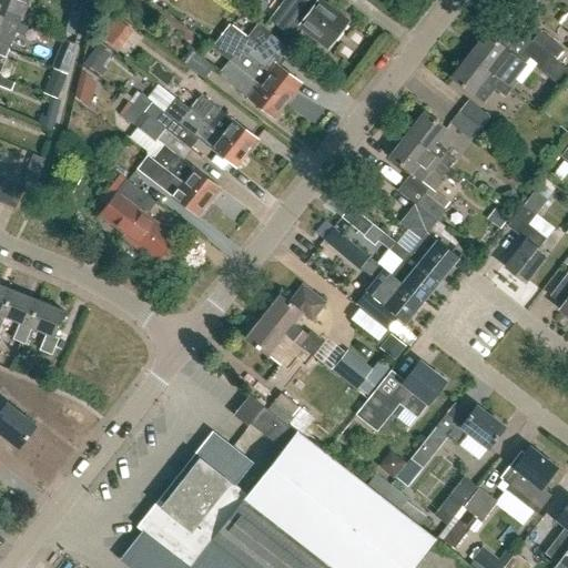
[(0,0),(0,14),(3,17),(4,12),(9,0),(16,0),(27,4),(28,0),(0,0)]
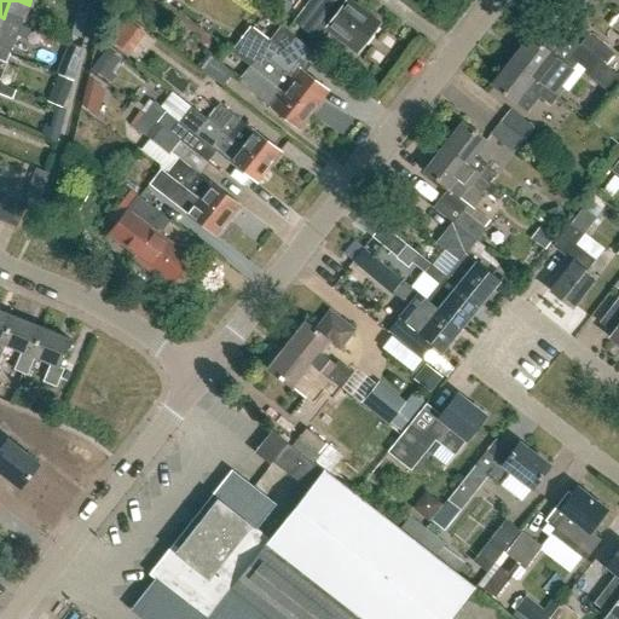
[(308,0),(308,1),(293,22),(317,41),(325,30),(357,55),(380,23),(350,0),(308,0)]
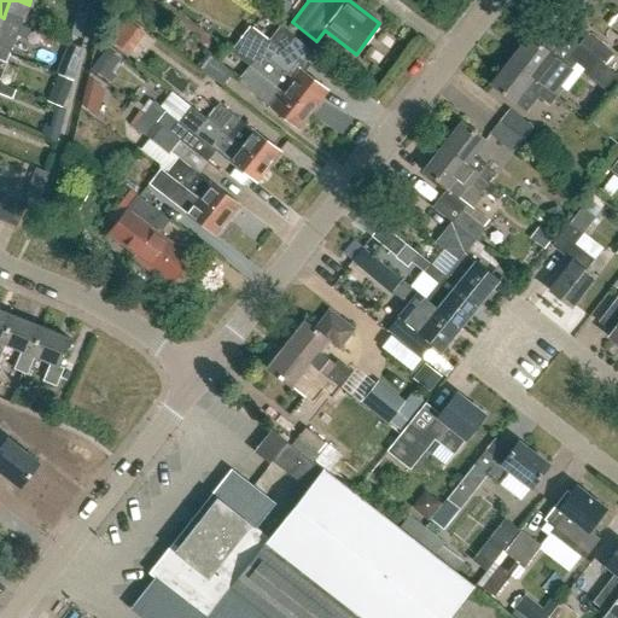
[(0,45),(11,50),(16,35),(48,48),(53,36),(21,24),(22,21),(5,13),(4,18),(0,16),(0,45)]
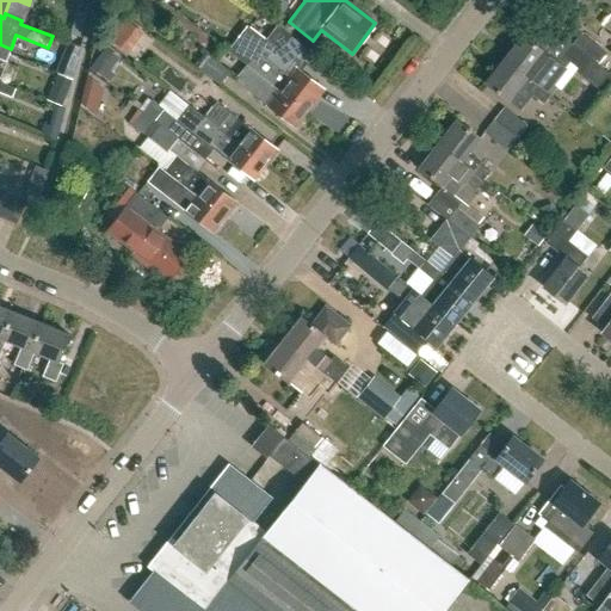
[(129,53),(143,34),(122,16),(106,36),(129,53)]
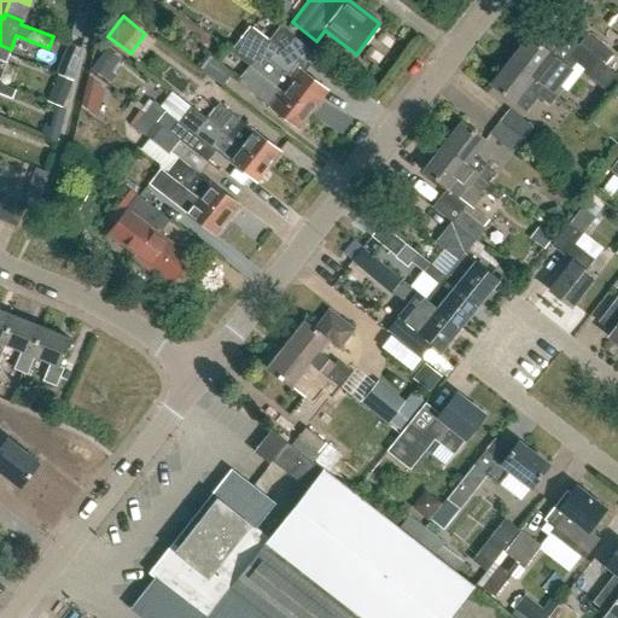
[(270,82),(269,82),(309,112),(327,91),(301,69),(313,53),(280,27),(261,52),(250,65),(270,82)]
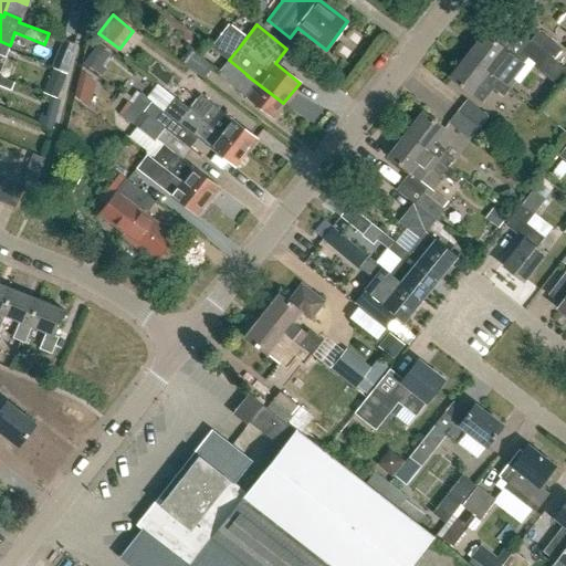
[(540,50),(553,60),(561,50),(537,31),(528,42),(540,50)]
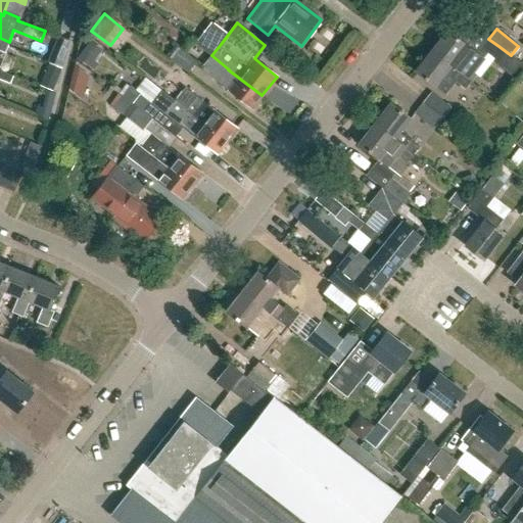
[(470,82),(471,82),(476,76),(466,67),(476,55),(467,48),(467,47),(445,31),(430,50),(470,82)]
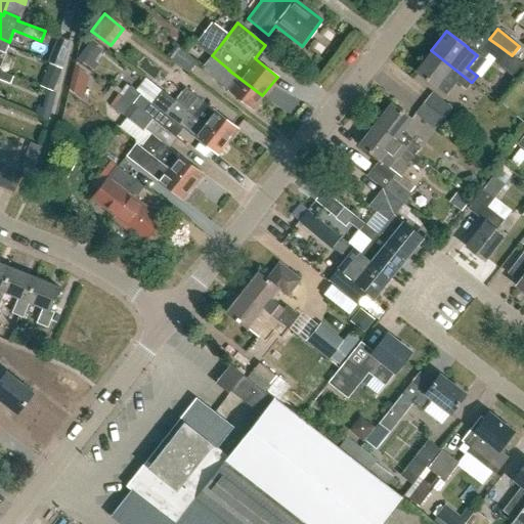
[(7,45),(9,42),(0,38),(0,51),(4,53),(17,58),(20,50),(7,45)]
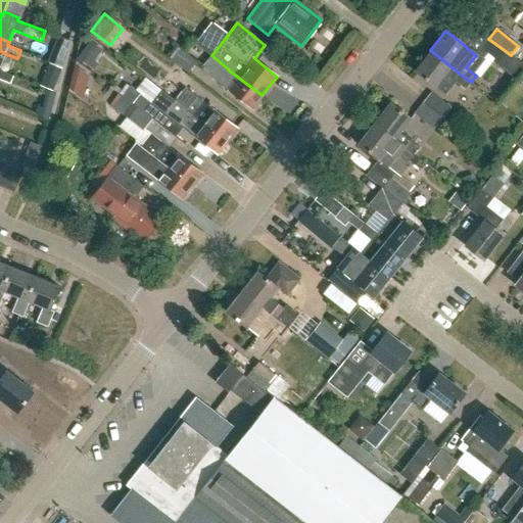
[(522,65),(511,56),(511,55),(498,46),(488,39),(480,49),(515,77),(522,66),(522,65)]
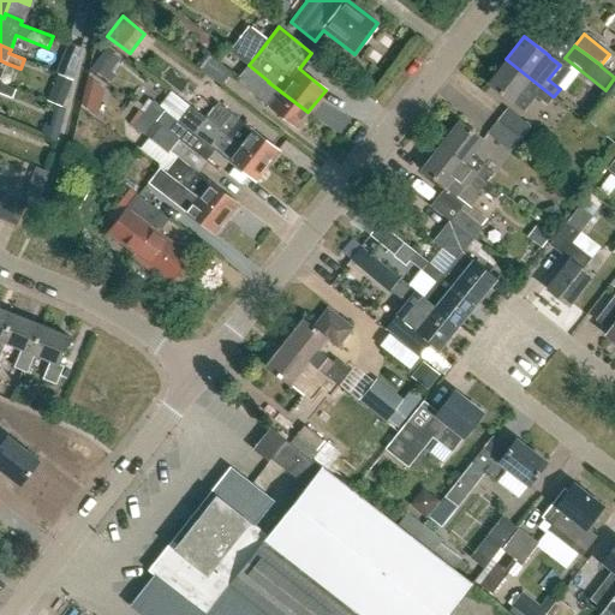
[(109,83),(115,76),(109,71),(120,58),(106,47),(96,60),(90,67),(109,83)]
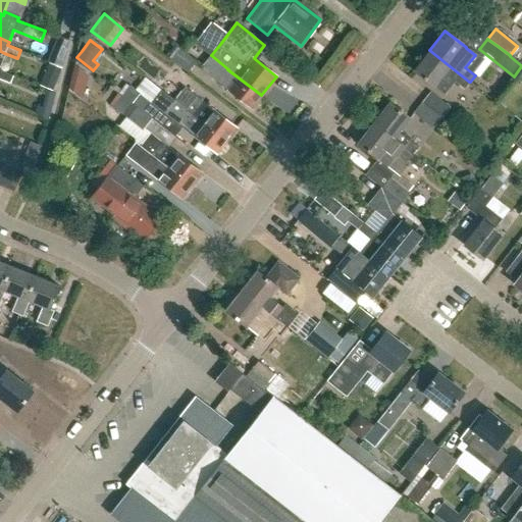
[(189,72),(198,62),(180,48),(171,58),(189,72)]
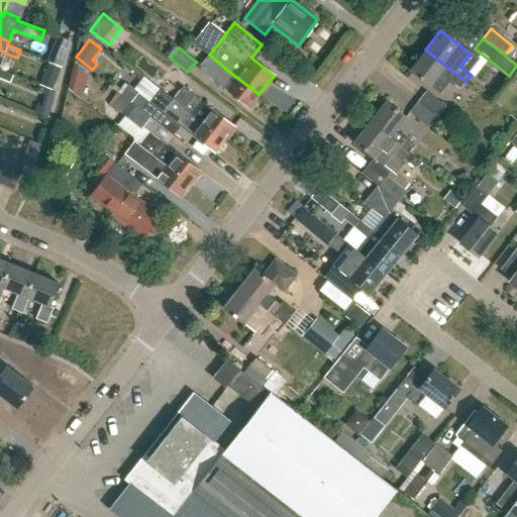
[(459,89),(466,81),(464,81),(425,49),(409,70),(430,87),(440,94),(450,82),(459,89)]
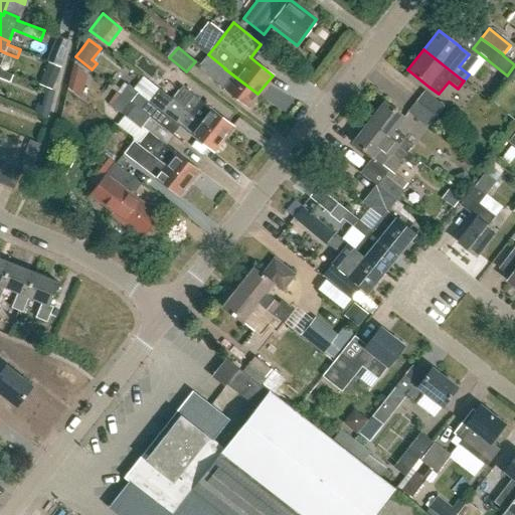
[(248,107),(258,94),(224,68),(225,68),(208,54),(199,66),(209,74),(210,73),(217,78),(215,80),(248,107)]
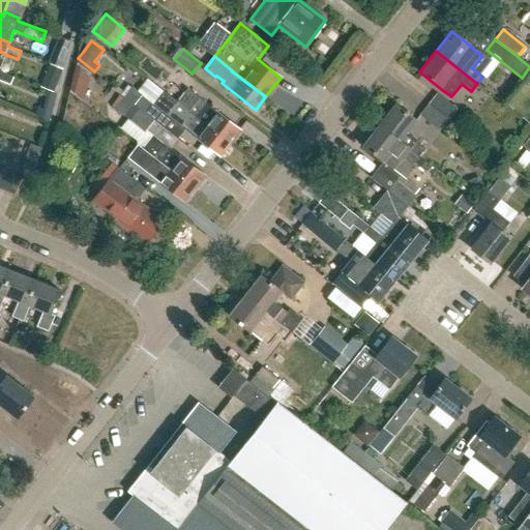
[(76,65),(69,90),(84,101),(90,77),(76,65)]
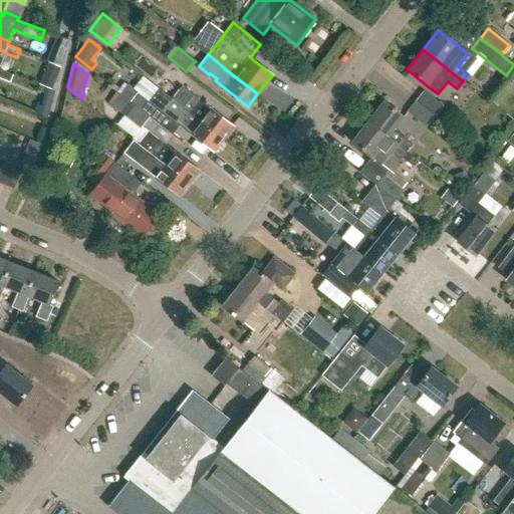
[(0,78),(8,82),(12,73),(0,68),(0,78)]
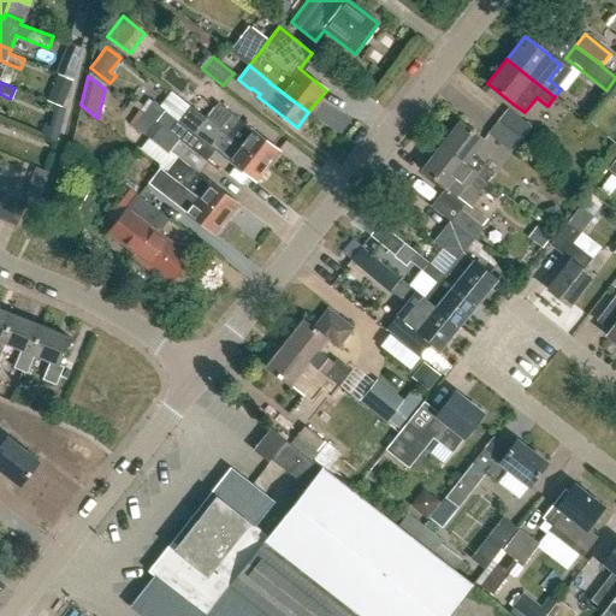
[(155,123),(178,141),(187,130),(164,112),(152,102),(143,113),(155,123)]
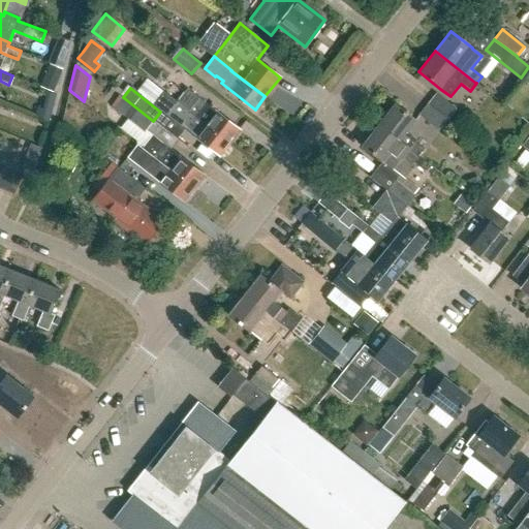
[(177,101),(229,142),(240,129),(206,103),(187,89),(177,101)]
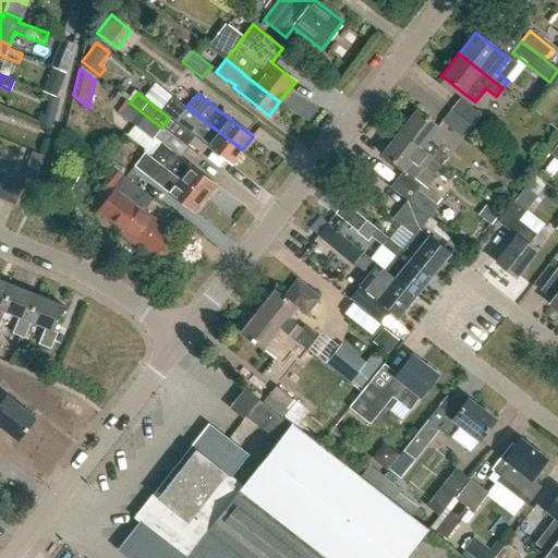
[(186,107),(173,96),(162,110),(176,121),(195,136),(231,164),(242,149),(186,107)]
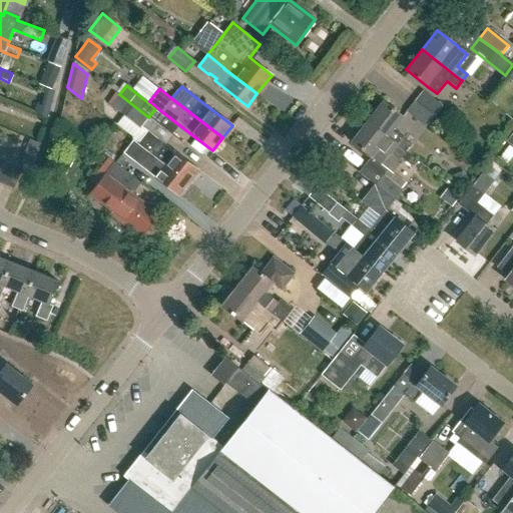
[(414,101),(433,116),(441,106),(423,91),(414,101)]
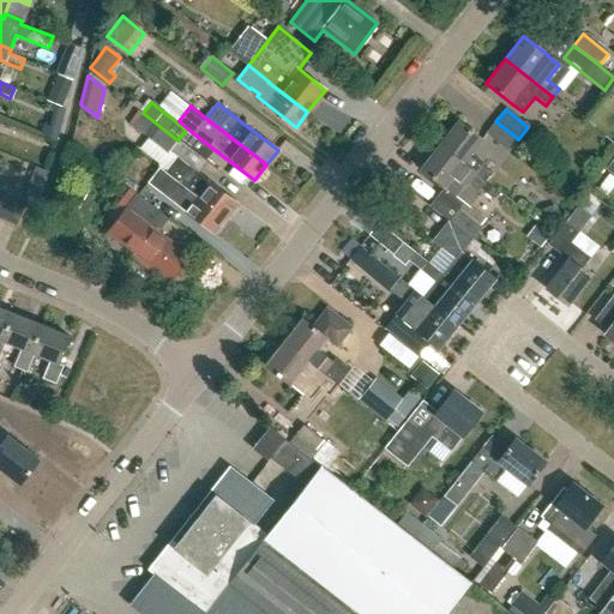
[(168,152),(178,140),(155,122),(143,113),(132,127),(144,137),(146,139),(138,150),(158,166),(157,168),(163,173),(164,172),(224,218),(236,203),(188,166),(187,168),(175,158),(168,152)]
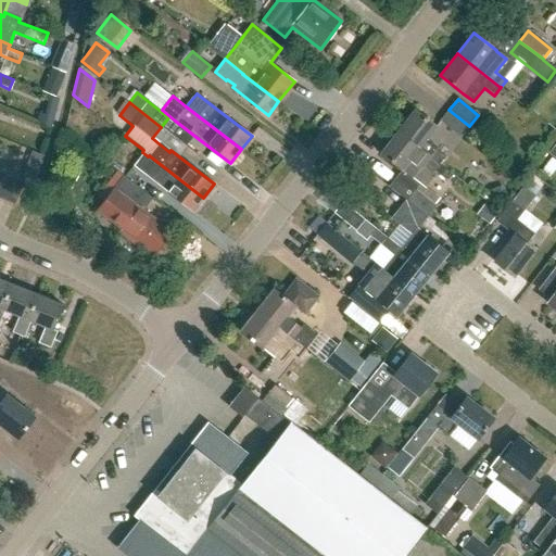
[(396,131),(440,164),(445,156),(436,149),(437,148),(427,140),(437,127),(414,110),(396,131)]
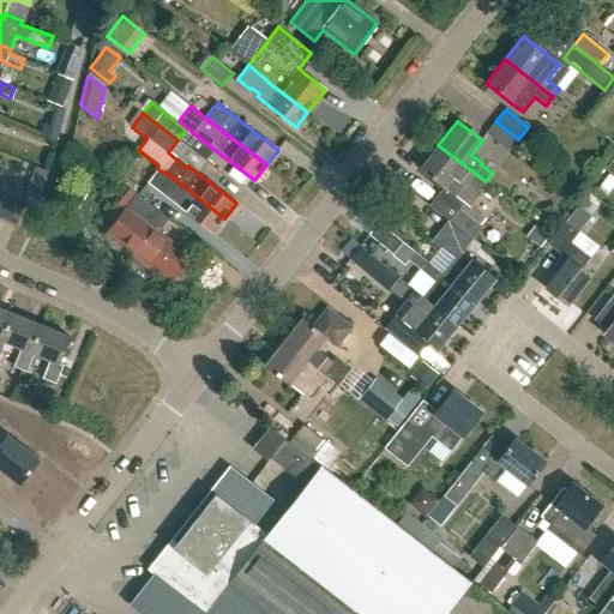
[(509,152),(518,139),(495,121),(486,134),(509,152)]
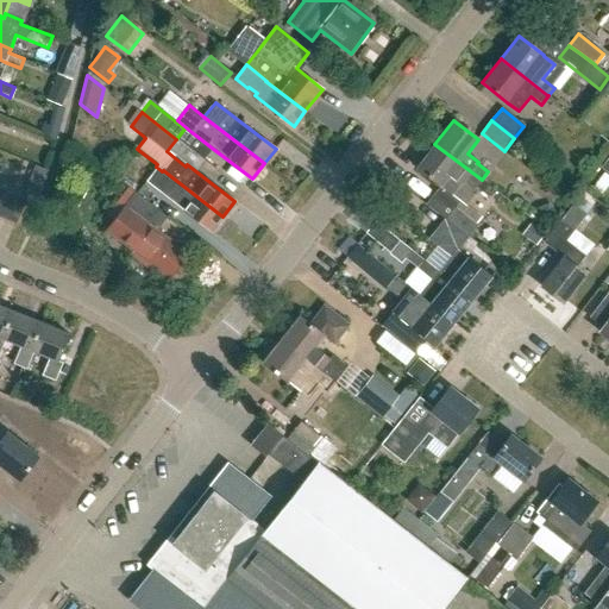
[(482,180),(434,144),(416,167),(439,186),(451,194),(463,181),(473,189),(476,187),(488,196),(493,189),(482,180)]
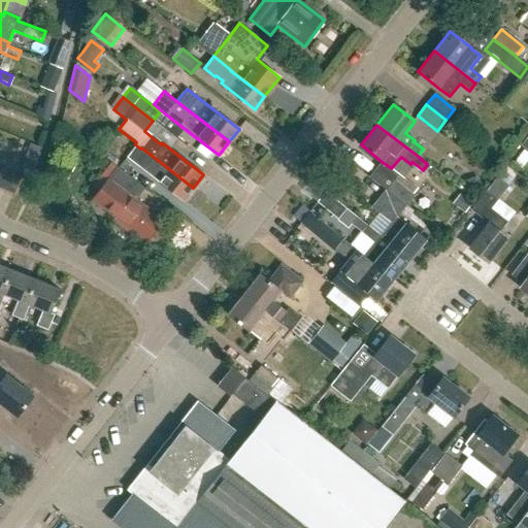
[(183,201),(193,188),(141,147),(140,149),(133,159),(143,167),(142,168),(150,174),(183,201)]
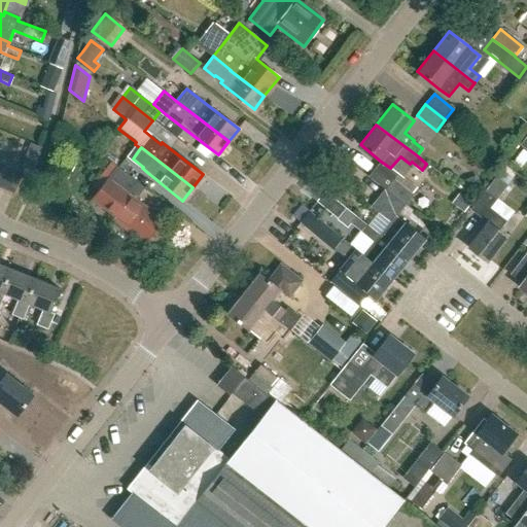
[(367,176),(385,189),(405,205),(412,197),(392,180),(397,174),(390,168),(380,161),(367,176)]
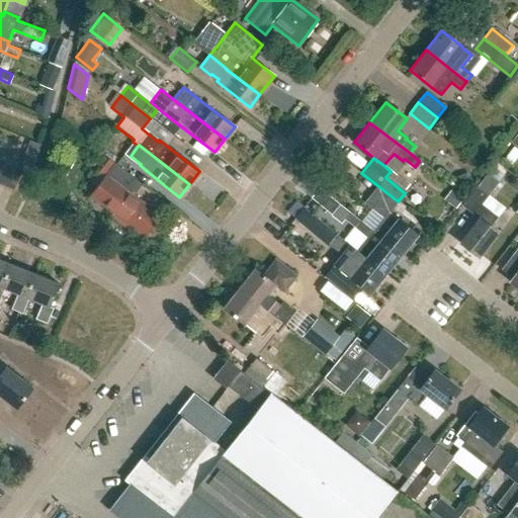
[(11,166),(1,162),(0,163),(0,183),(3,185),(11,166)]
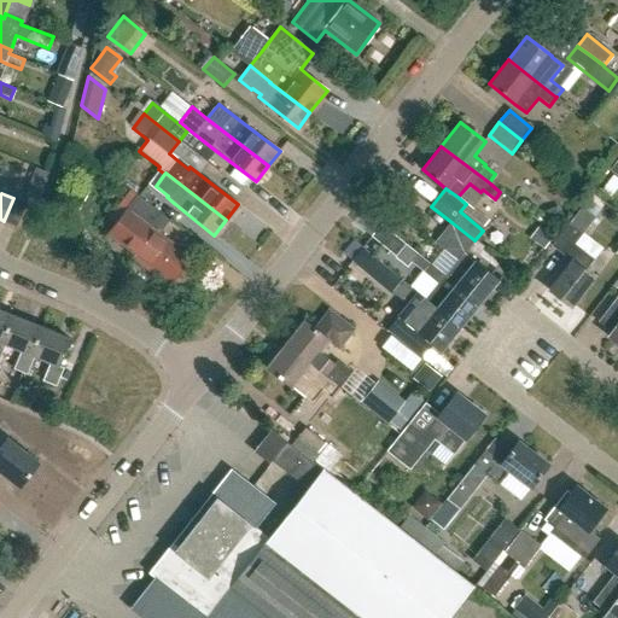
[(169,220),(138,197),(106,238),(156,275),(158,273),(172,283),(190,257),(158,233),(169,220)]
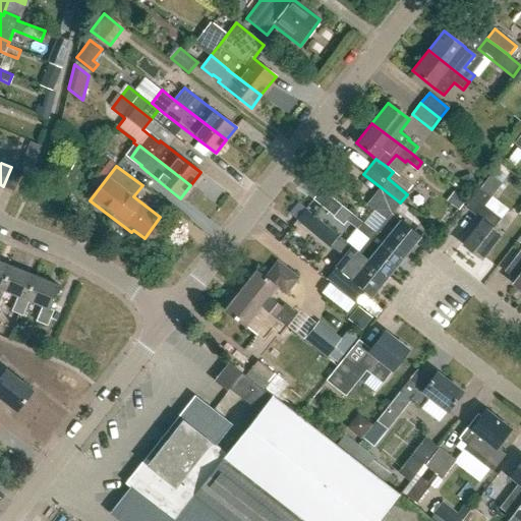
[(21,171),(11,167),(3,186),(13,190),(21,171)]
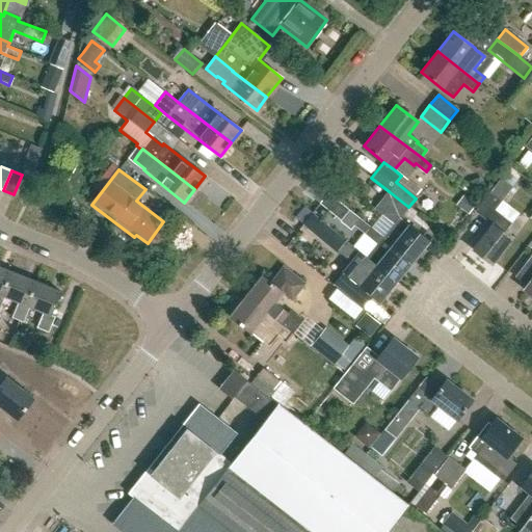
[(475,212),(485,220),(491,225),(473,250),(490,264),(510,239),(503,233),(510,223),(494,210),(511,188),(501,180),(475,212)]
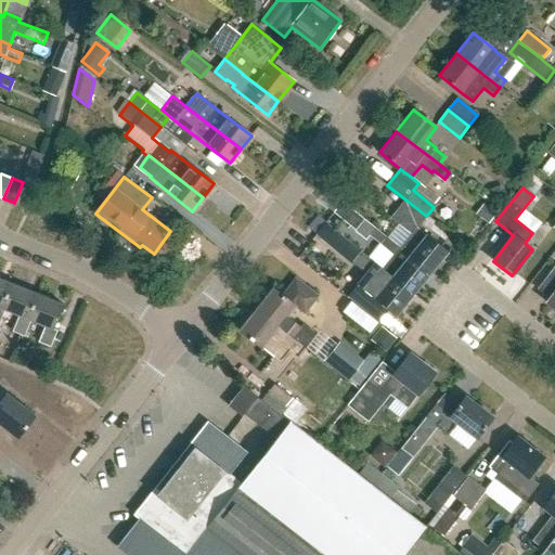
[(417,228),(426,216),(405,199),(390,219),(410,235),(400,248),(409,256),(429,273),(447,252),(426,234),(417,228)]
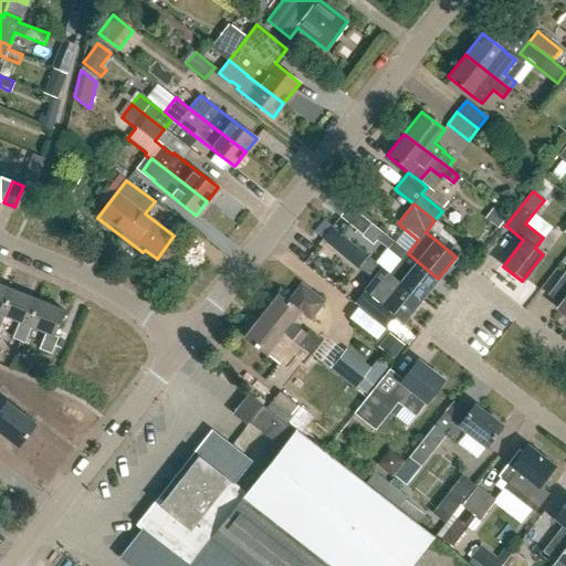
[(362,236),(370,224),(348,207),(347,208),(342,216),(339,218),(362,236)]
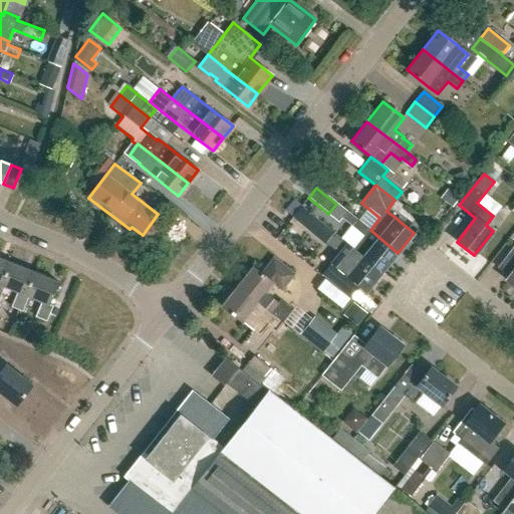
[(451,191),(444,200),(452,206),(459,197),(451,191)]
